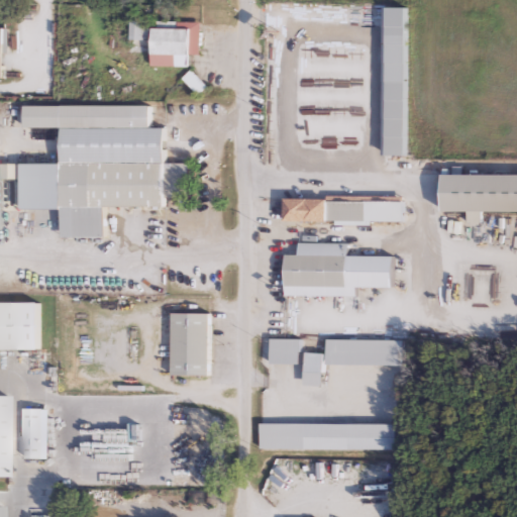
[(380,9),(402,9),(401,157),(379,157),(380,9)]
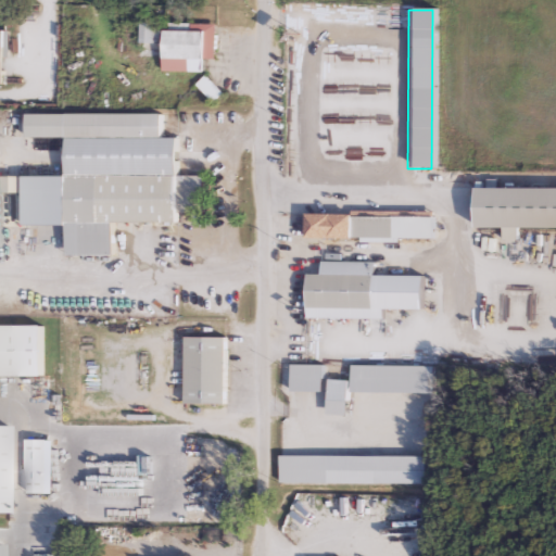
[(186,72),(158,72),(158,45),(136,45),(136,24),(212,24),(212,61),(186,61),(186,72)]
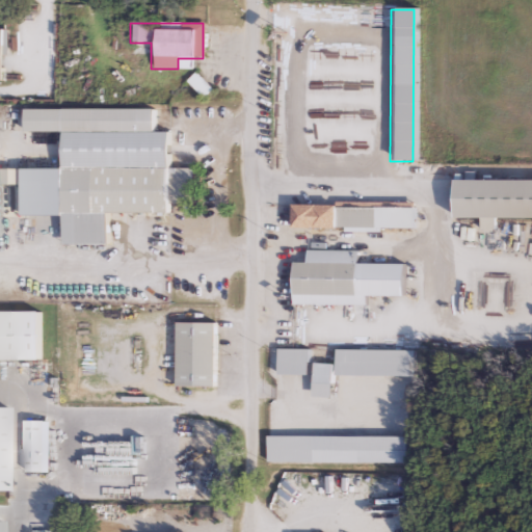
[(204,85),(209,90),(202,99),(186,82),(193,75),(204,85)]
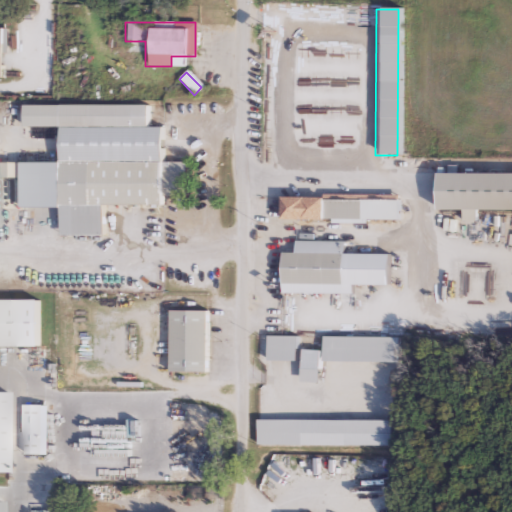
[(159,207),(99,207),(99,236),(57,236),(57,209),(16,209),(16,179),(14,179),(14,164),(55,164),(55,127),(20,127),(20,106),(145,106),(145,128),(159,128),(159,207)]
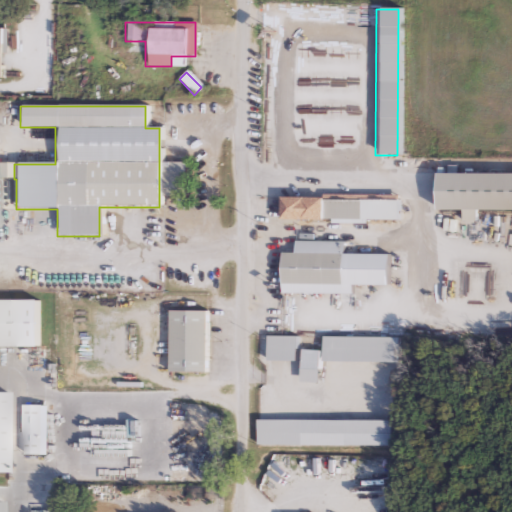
[(511,211),(433,211),(433,174),(511,174),(511,211)]
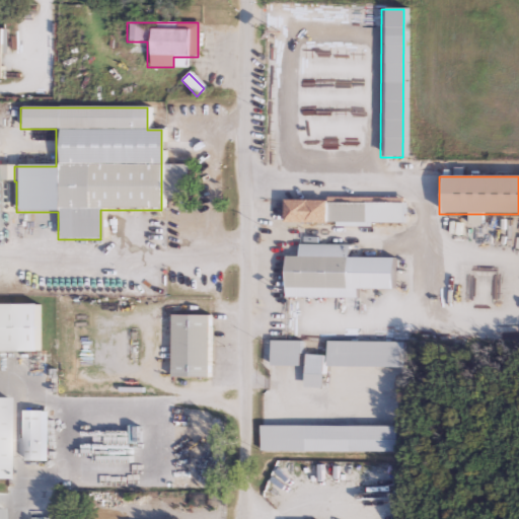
[(396,200),(396,211),(410,211),(410,227),(397,227),(397,223),(282,224),(282,200),(396,200)]
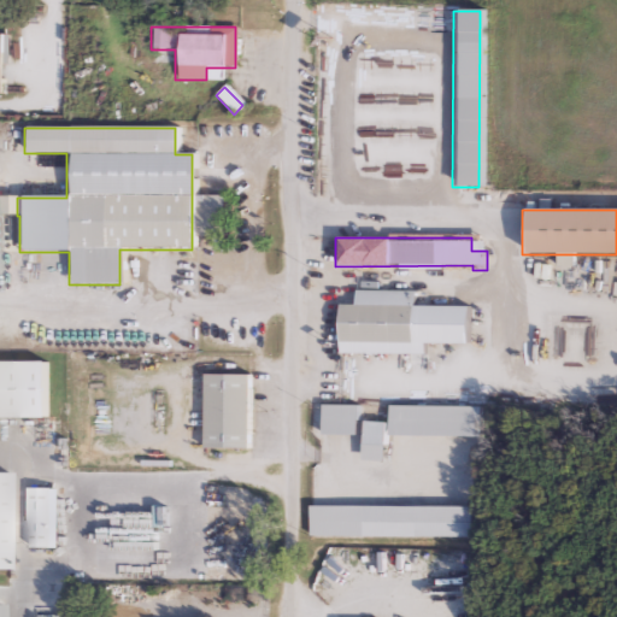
[(415,344),(336,344),(336,306),(415,306),(415,344)]
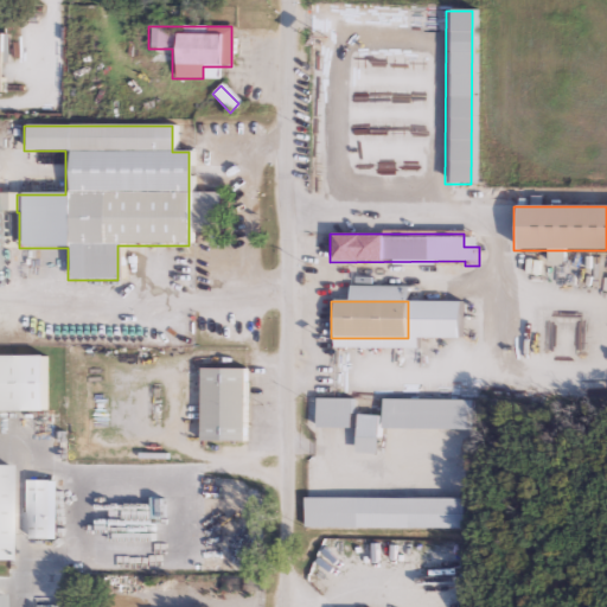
[(44,413),(0,413),(0,357),(44,357),(44,413)]
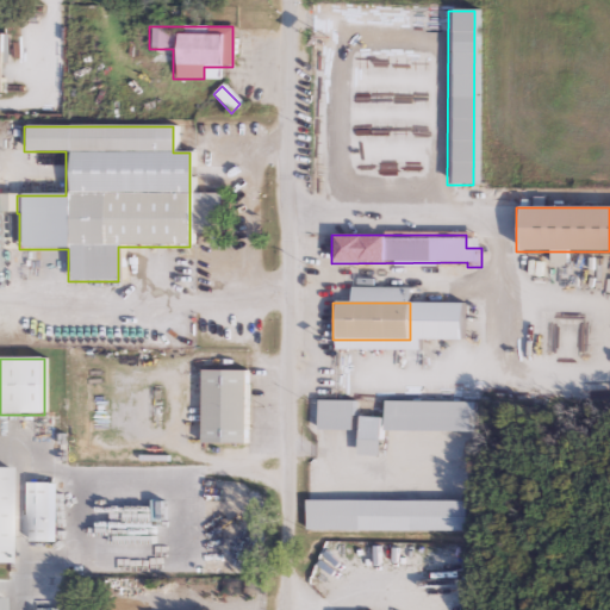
[(198,372),(242,372),(242,444),(199,444),(198,372)]
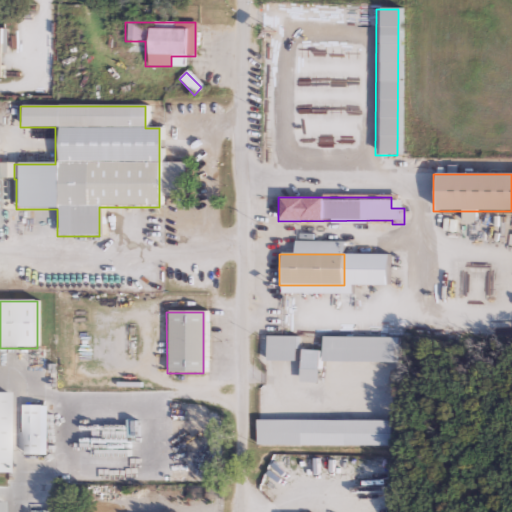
[(294,337),(294,362),(265,362),(265,337),(294,337)]
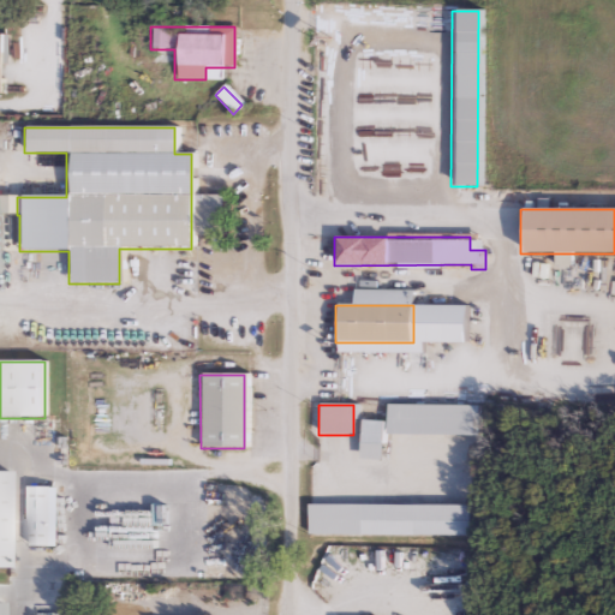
[(475,407),(475,437),(381,436),(381,461),(358,460),(359,422),(386,422),(386,405),(475,407)]
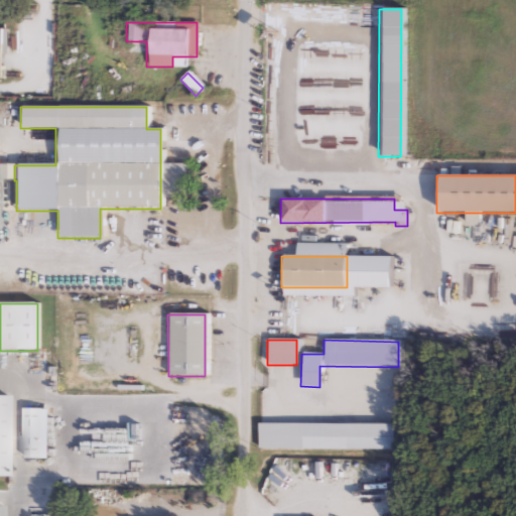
[(42,409),(42,460),(20,460),(20,409),(42,409)]
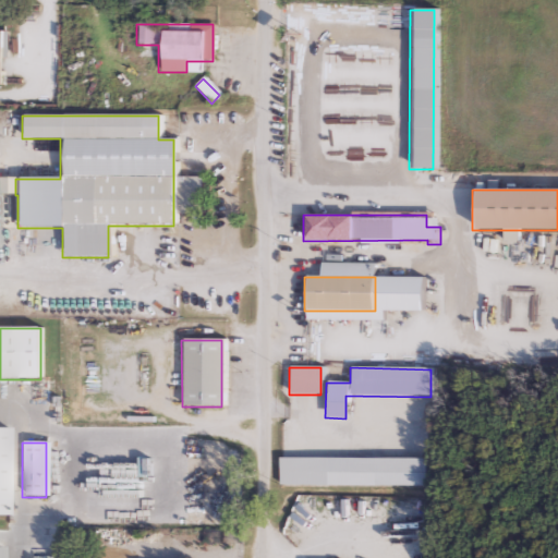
[(422,459),(422,487),(278,487),(278,459),(422,459)]
